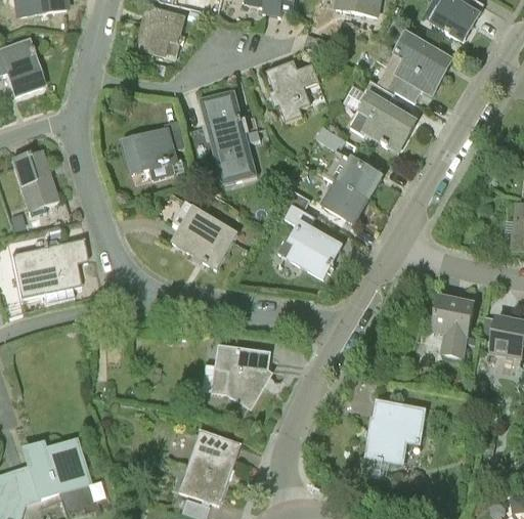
[(15,0),(16,4),(47,0),(48,11),(67,8),(64,0),(15,0)]
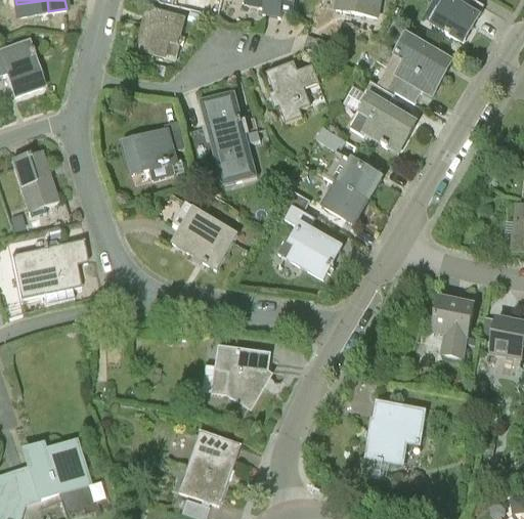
[(245,0),(245,3),(264,7),(263,13),(280,16),(282,0),(245,0)]
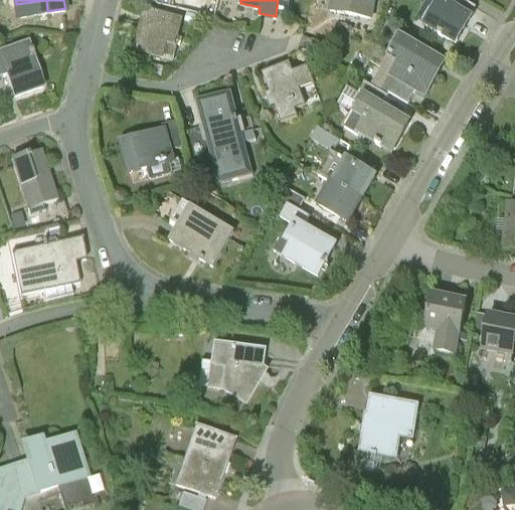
[(331,0),(330,8),(370,16),(373,0),(331,0)]
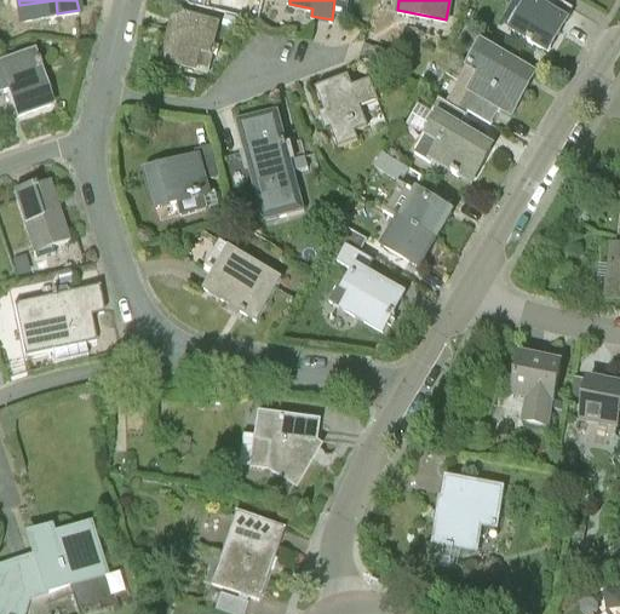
[(514,27),(549,47),(566,18),(549,9),(554,0),(528,0),(514,27)]
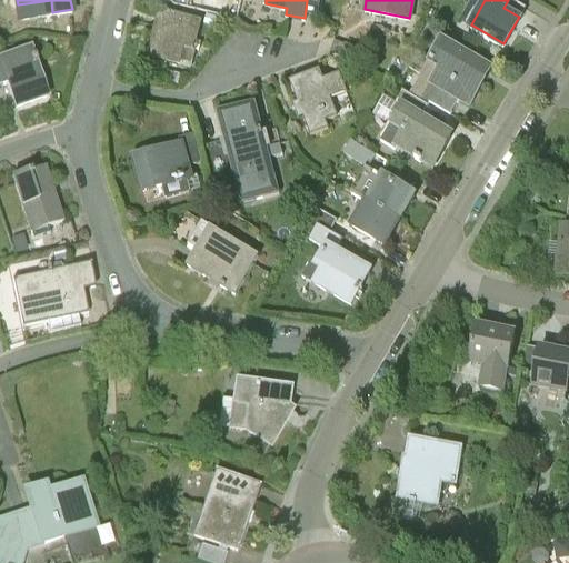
[(199,20),(183,16),(161,10),(150,51),(188,61),(199,20)]
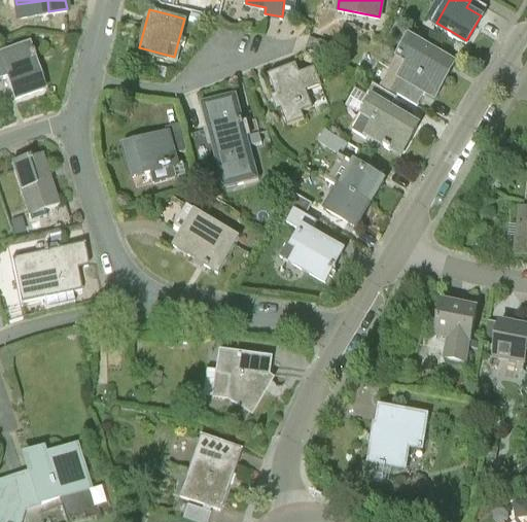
[(189,9),(187,19),(199,22),(202,12),(189,9)]
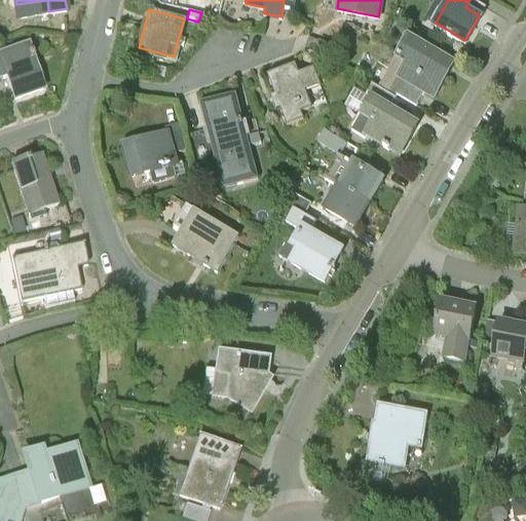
[(337,43),(309,36),(305,50),(333,59),(337,43)]
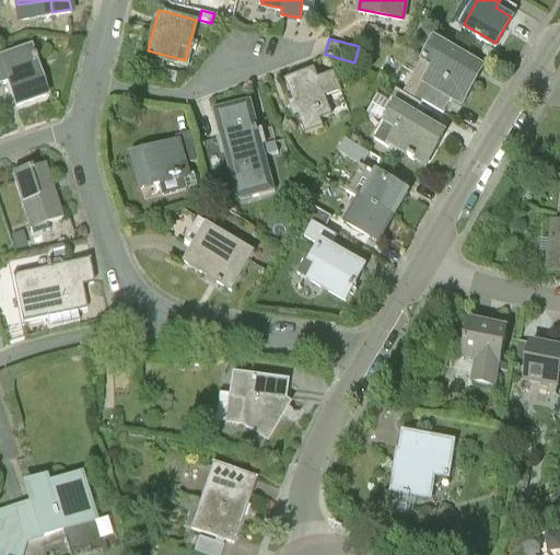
[(422,56),(403,90),(421,101),(423,97),(443,110),(452,94),(462,100),(482,66),(435,38),(424,57),(422,56)]
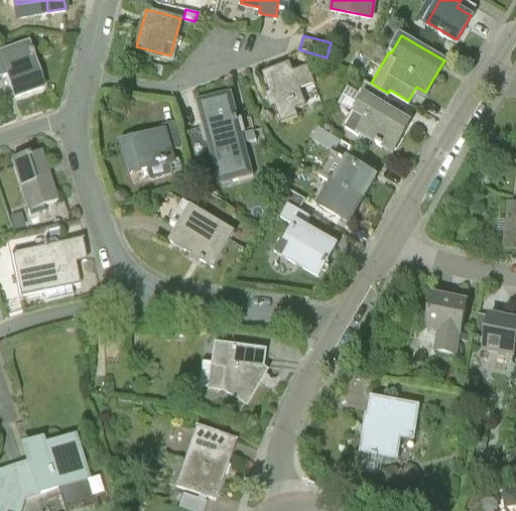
[(29,48),(27,41),(0,50),(15,92),(14,93),(14,94),(42,84),(41,83),(31,54),(33,53),(31,47),(29,48)]
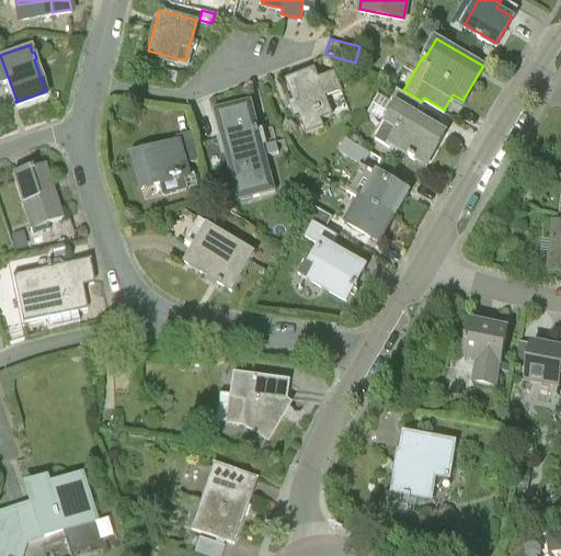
[(174,79),(176,70),(163,67),(161,76),(174,79)]
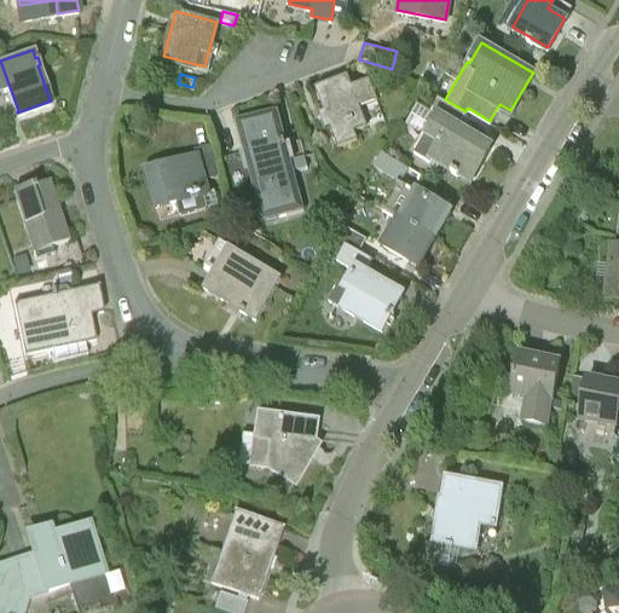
[(377,98),(370,79),(352,85),(348,75),(316,87),(337,145),(357,138),(354,129),(366,125),(359,105),(377,98)]
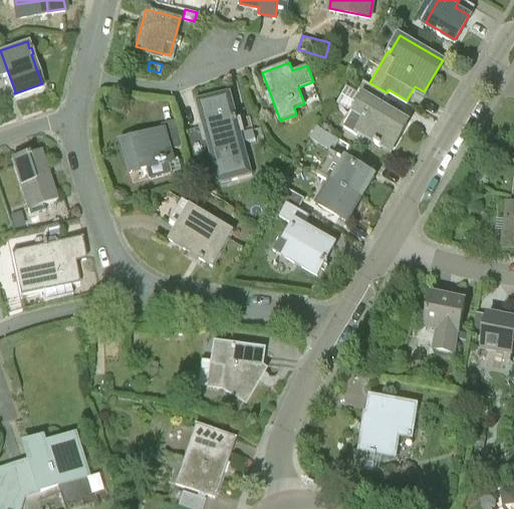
[(387,92),(369,82),(363,78),(356,91),(363,95),(355,108),(353,107),(343,124),(357,133),(359,130),(391,148),(407,119),(379,103),(387,92)]
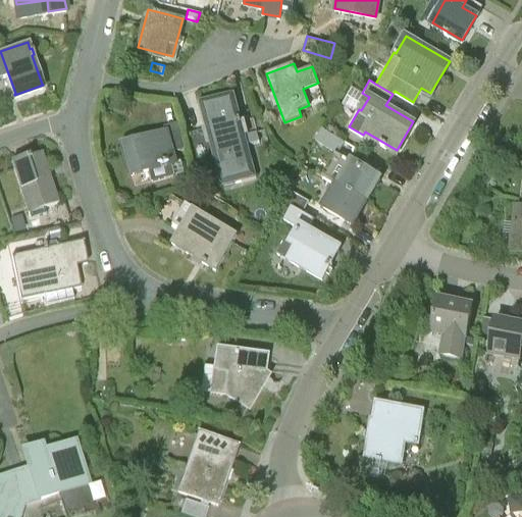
[(257,174),(235,92),(199,101),(206,126),(186,132),(196,167),(228,159),(233,181),(257,174)]
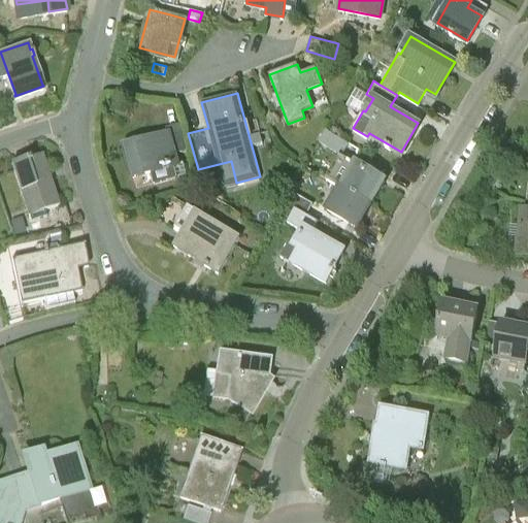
[(188,148),(180,122),(166,126),(168,132),(124,144),(124,145),(125,145),(133,175),(177,162),(174,152),(188,148)]
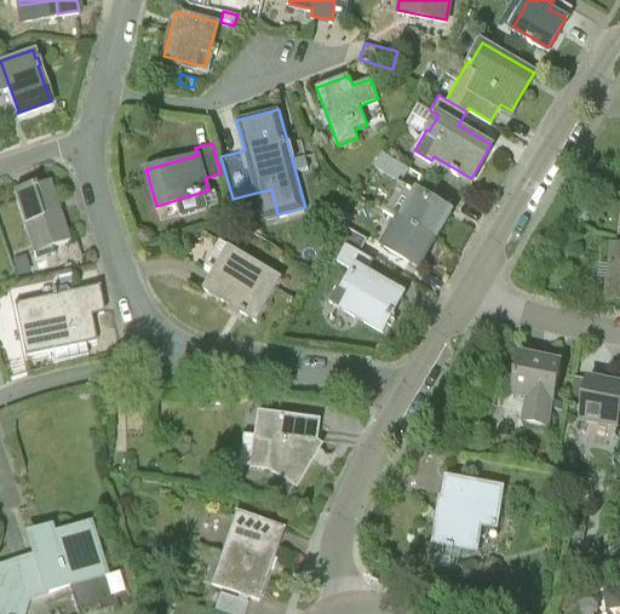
[(383,150),(374,164),(401,181),(409,166),(383,150)]
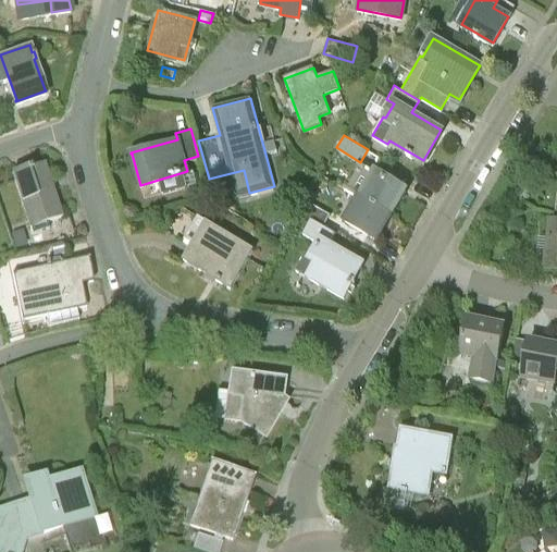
[(32,163),(12,170),(27,217),(44,211),(46,219),(62,213),(52,185),(48,187),(46,180),(50,178),(44,160),(32,164),(32,163)]
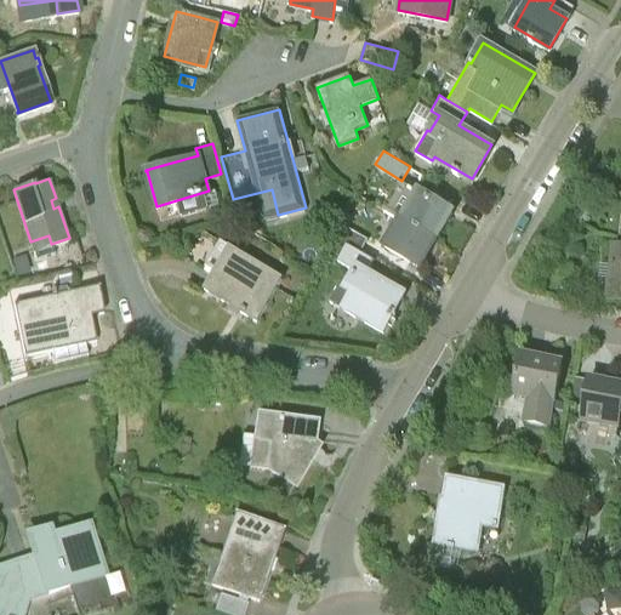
[(385,206),(385,208),(436,238),(451,212),(453,211),(410,186),(406,191),(400,187),(393,189),(383,206),(385,206)]
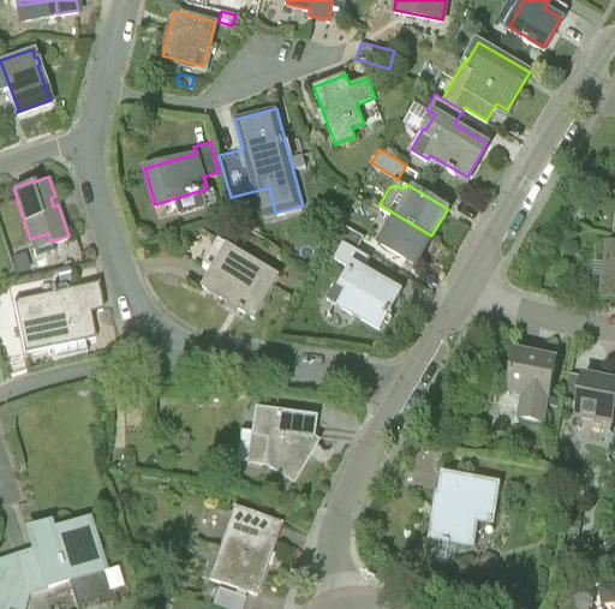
[(370,224),(386,233),(381,242),(417,262),(417,261),(431,236),(381,206),(370,224)]
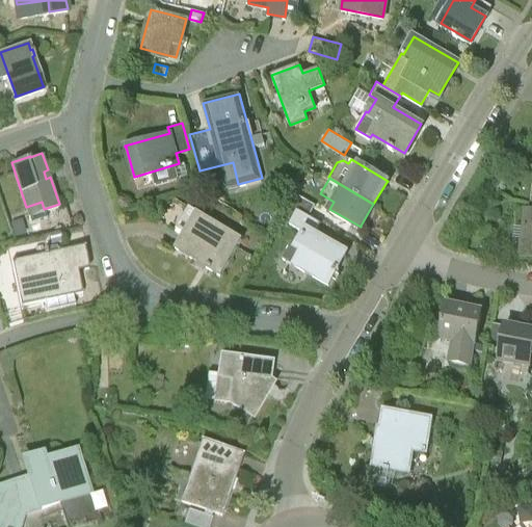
[(291,190),(286,202),(309,214),(315,203),(291,190)]
